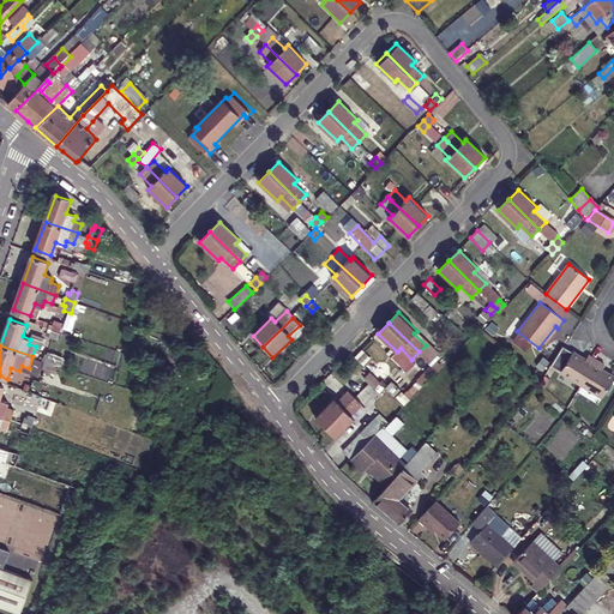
[(44,354),(43,361),(53,363),(56,354),(49,351),(48,355),(44,354)]
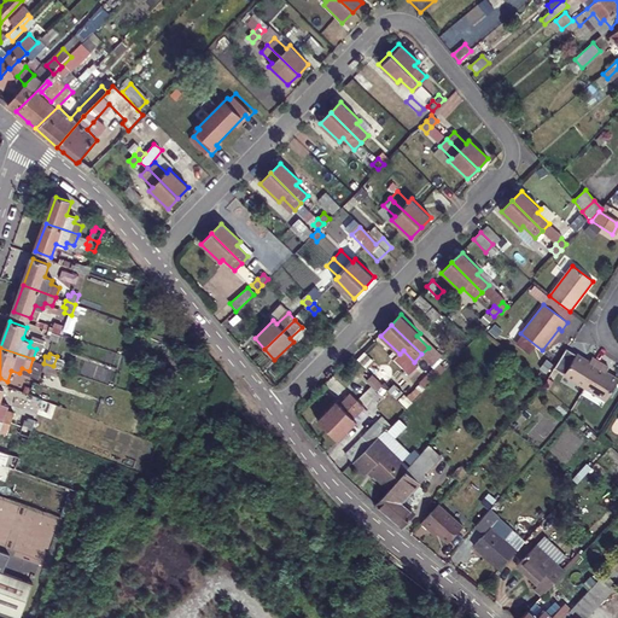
[(584,389),(599,363),(592,359),(588,363),(575,355),(563,374),(584,389)]
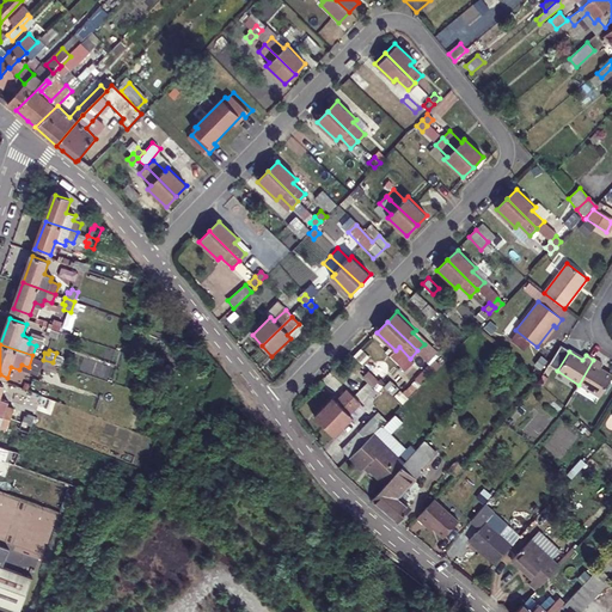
[(430,363),(435,368),(441,362),(435,357),(430,363)]
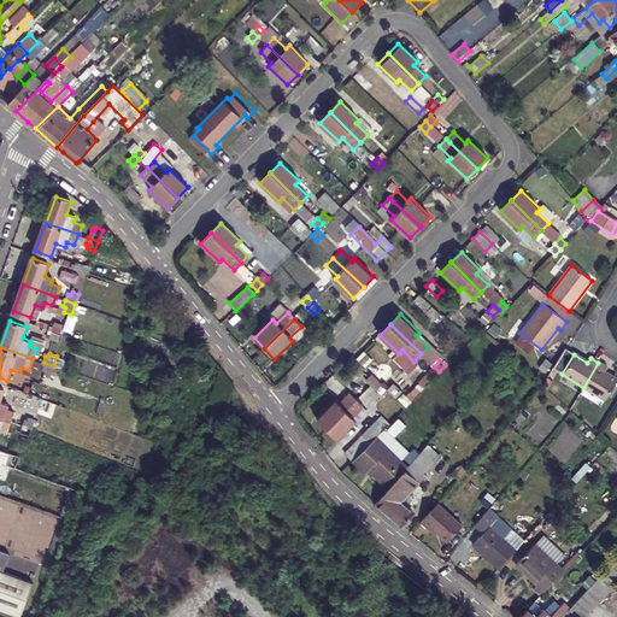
[(50,376),(53,365),(43,363),(41,369),(43,370),(42,374),(50,376)]
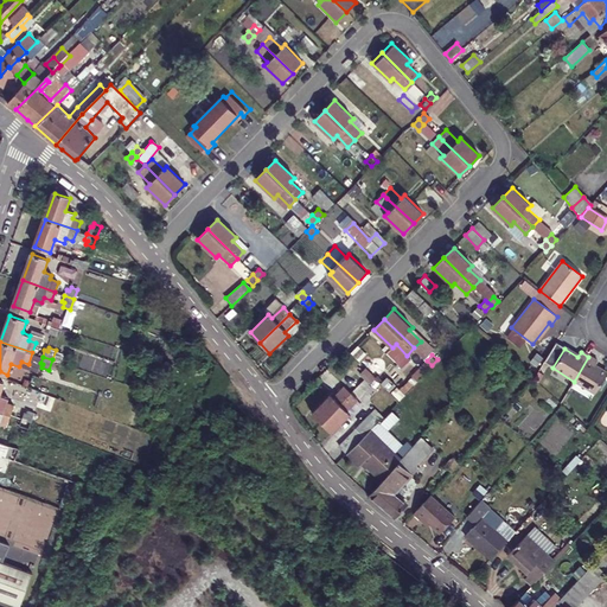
[(588,357),(574,382),(575,383),(594,394),(606,375),(594,366),(596,362),(589,357),(588,357)]
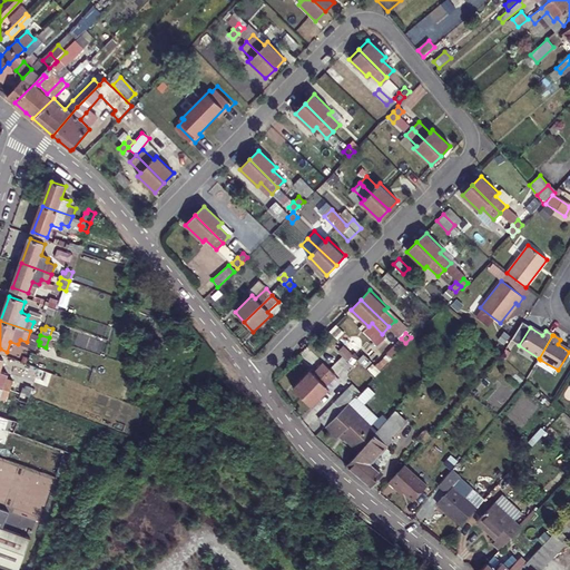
[(395,344),(400,349),(405,343),(401,338),(395,344)]
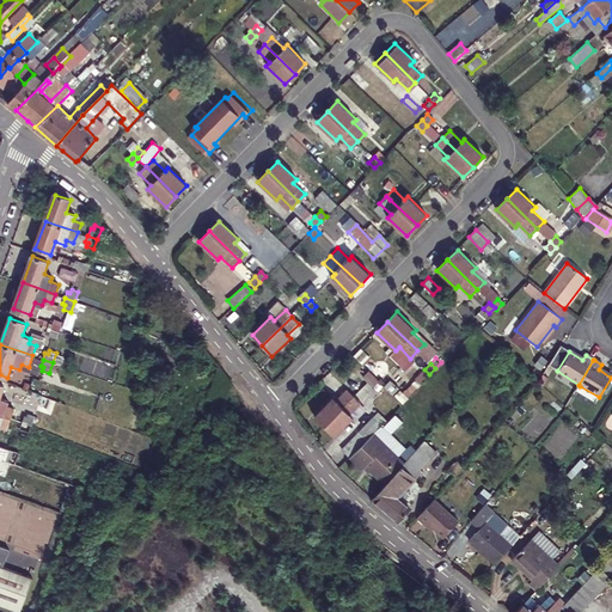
[(372,375),(367,369),(361,375),(367,381),(372,375)]
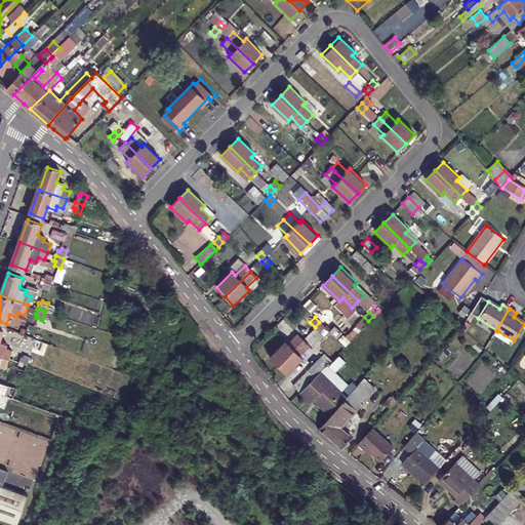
[(319,322),(315,327),(320,331),(324,327),(319,322)]
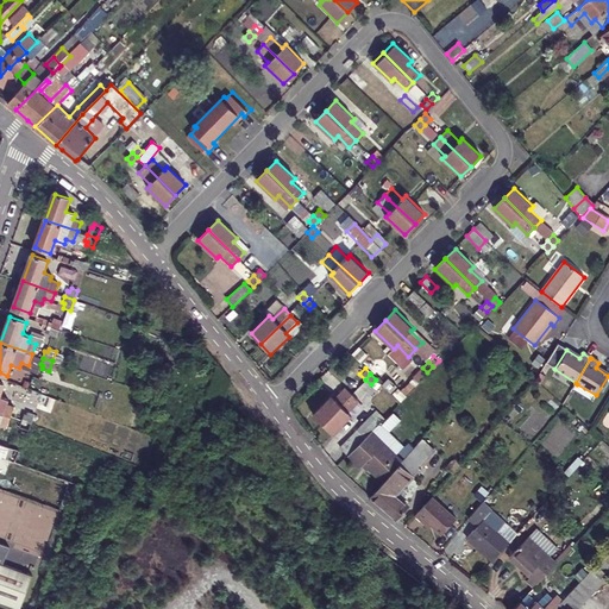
[(0,383),(0,412),(11,415),(16,403),(7,400),(10,396),(1,393),(4,385),(0,383)]
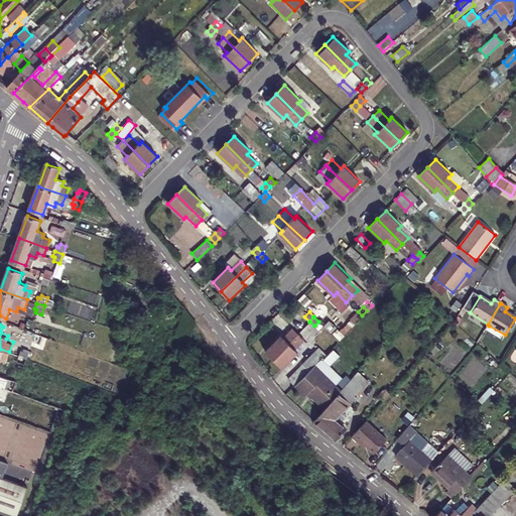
[(264,350),(273,359),(298,333),(291,328),(282,337),(279,335),(264,350)]
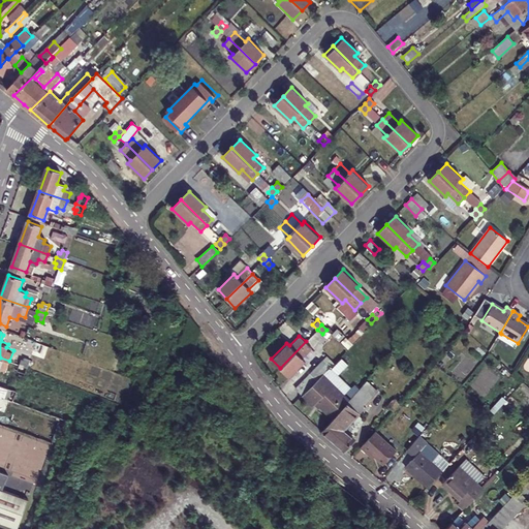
[(306,341),(280,368),(289,376),(305,360),(302,358),(312,347),(306,341)]
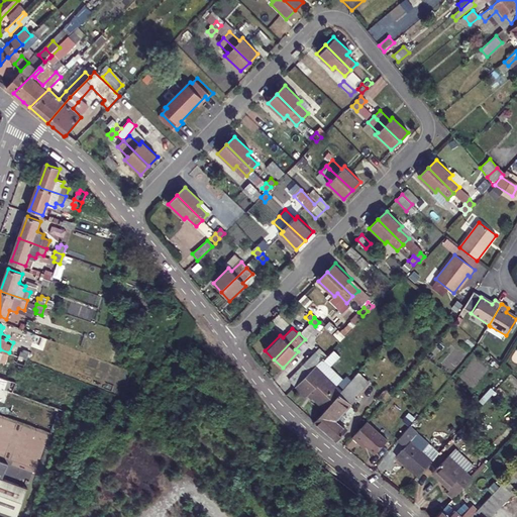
[(196,344),(190,341),(185,355),(191,358),(196,344)]
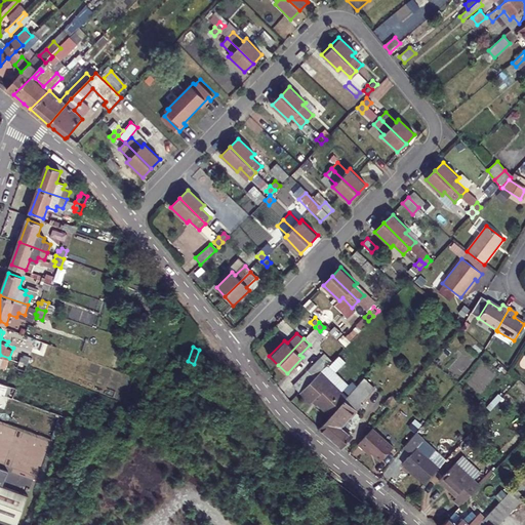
[(317,354),(322,360),(329,353),(323,347),(317,354)]
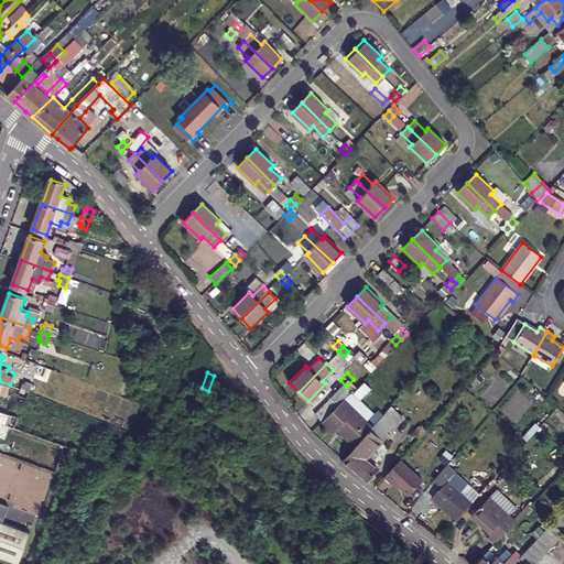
[(338,404),(322,420),(335,433),(338,430),(355,446),(371,425),(366,420),(373,411),(360,399),(371,388),(362,379),(338,404)]
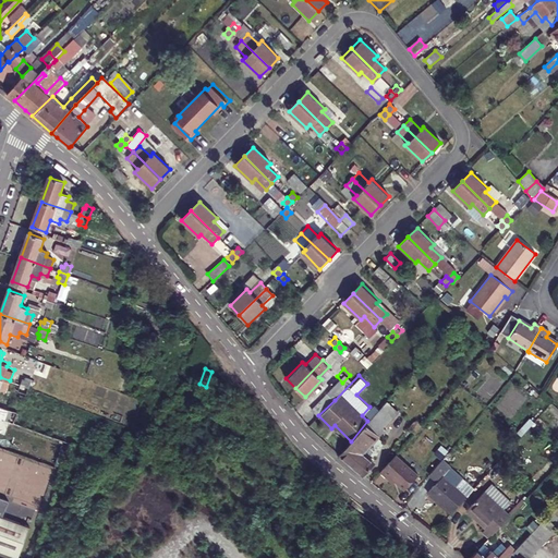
[(21,379),(20,385),(27,388),(31,378),(26,376),(24,380),(21,379)]
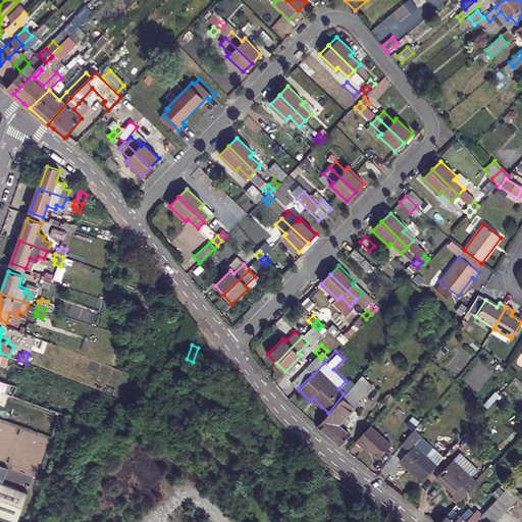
[(9,356),(0,353),(0,361),(0,362),(6,364),(9,356)]
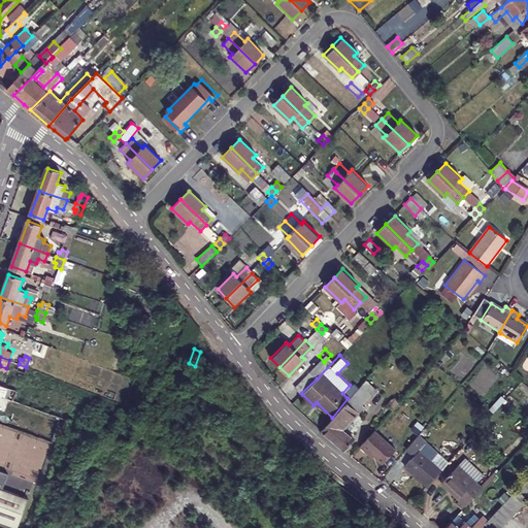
[(26,367),(19,364),(15,370),(19,371),(18,374),(23,375),(26,367)]
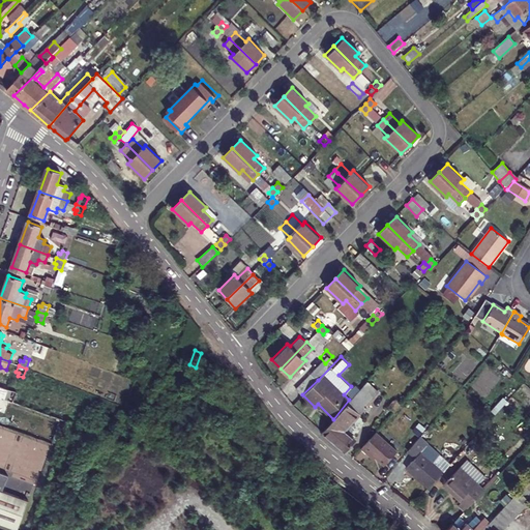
[(311,374),(296,389),(302,394),(318,380),(311,374)]
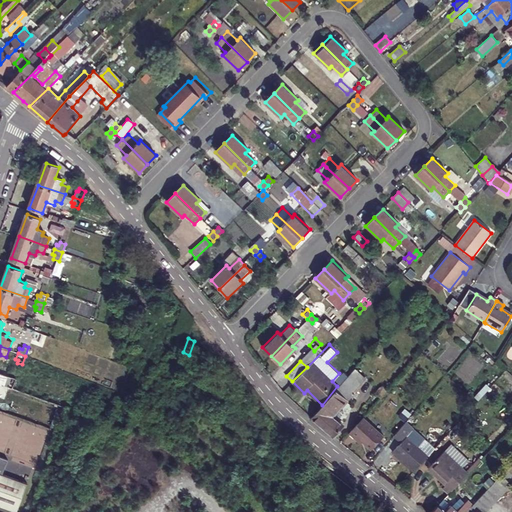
[(311,417),(333,437),(343,425),(332,416),(365,377),(354,367),(341,382),(337,386),(322,405),(311,417)]
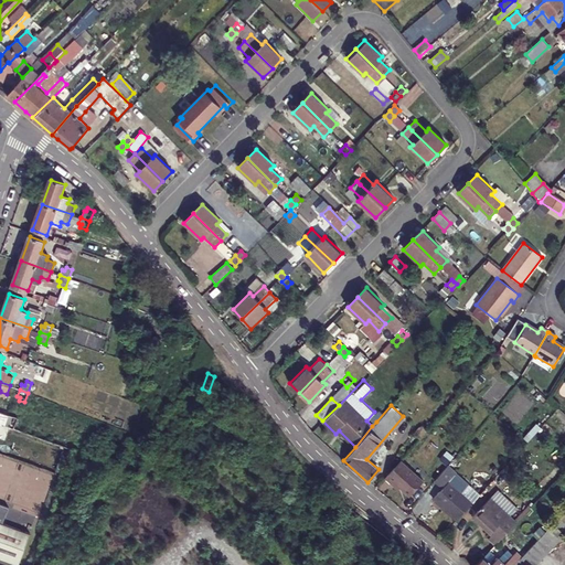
[(49,454),(52,446),(38,441),(35,449),(32,456),(46,461),(49,454)]
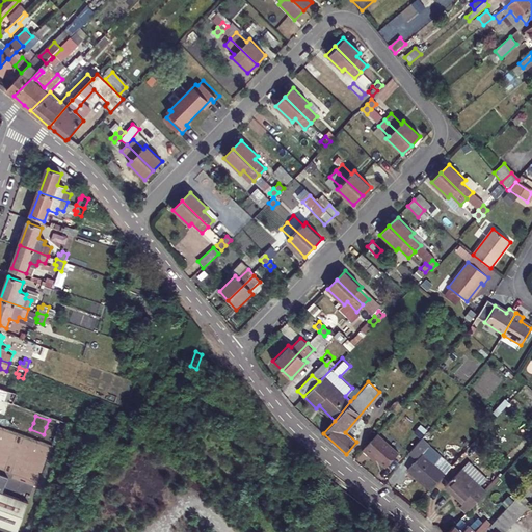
[(377,432),(362,449),(368,455),(370,453),(384,466),(398,451),(377,432)]
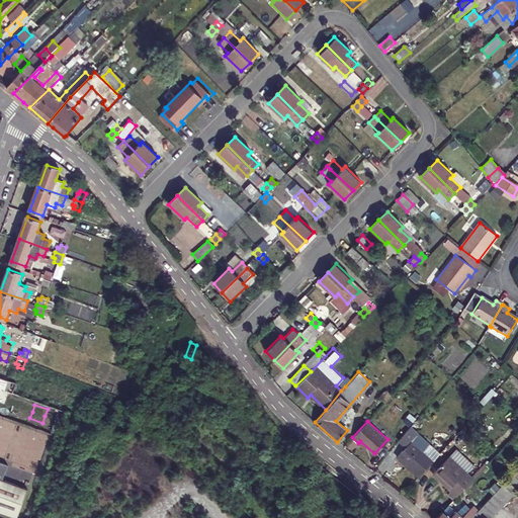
[(422,449),(428,443),(418,433),(419,432),(411,424),(399,438),(406,445),(397,455),(418,475),(432,459),(422,449)]
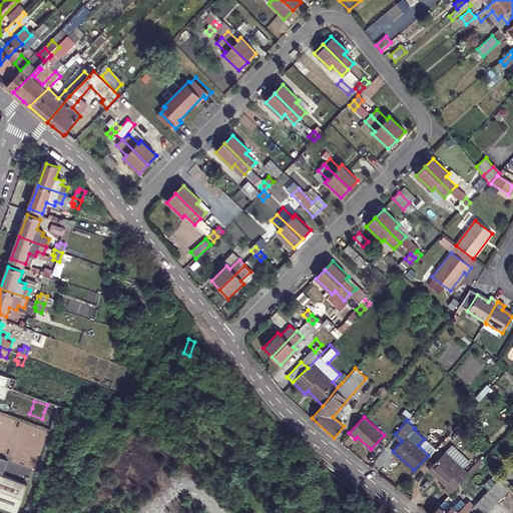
[(434,448),(424,439),(418,445),(428,455),(434,448)]
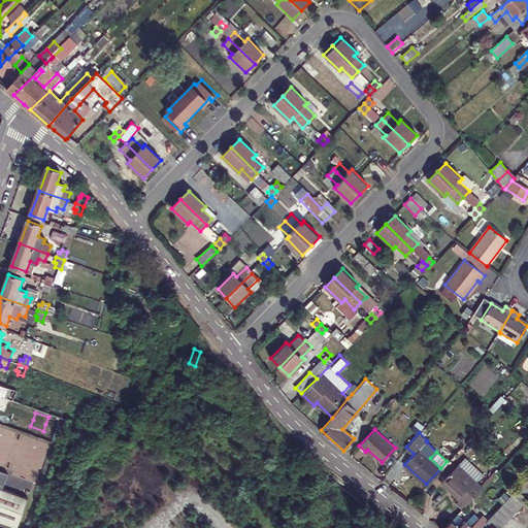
[(466,456),(459,464),(477,482),(485,473),(466,456)]
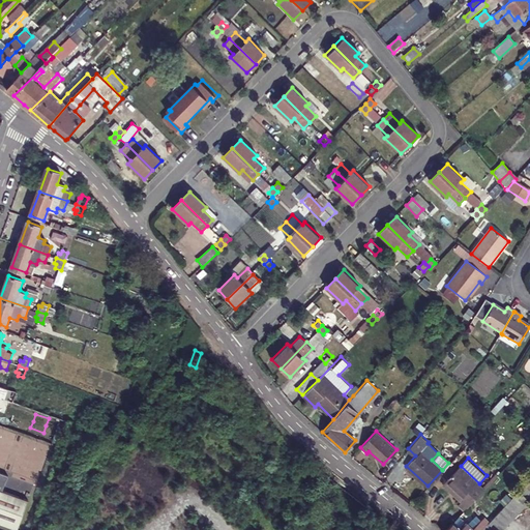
[(479,483),(461,466),(444,482),(462,500),(460,503),(466,509),(484,489),(479,483)]
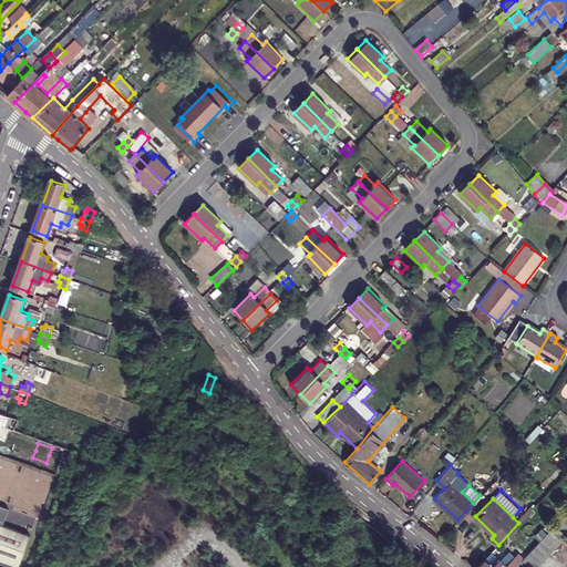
[(20,536),(22,531),(1,523),(7,506),(0,504),(0,528),(6,531),(20,536)]
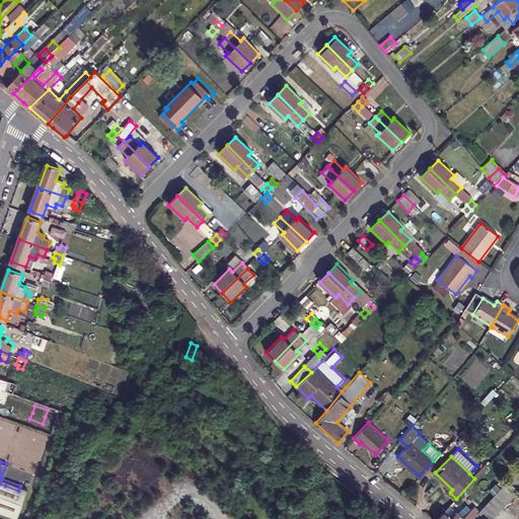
[(26,488),(20,486),(18,491),(5,486),(0,484),(0,511),(16,517),(26,488)]
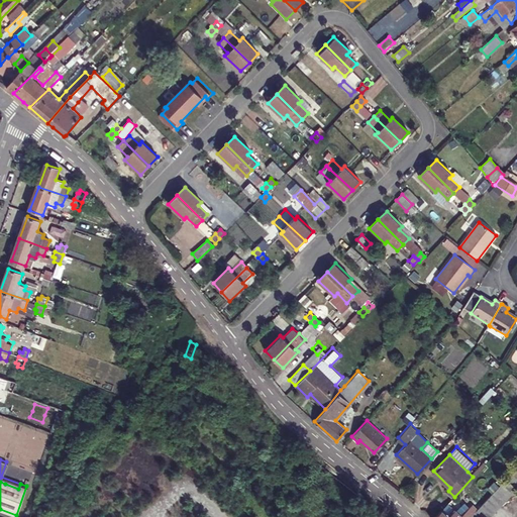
[(502,483),(476,510),(469,516),(490,516),(498,509),(513,493),(502,483)]
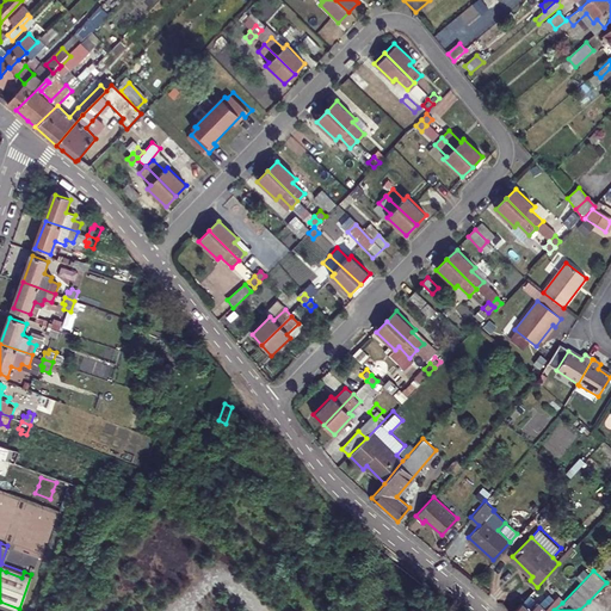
[(554,610),(562,603),(556,598),(549,606),(544,600),(538,606),(534,602),(537,597),(535,593),(536,591),(535,590),(513,610),(554,610)]
